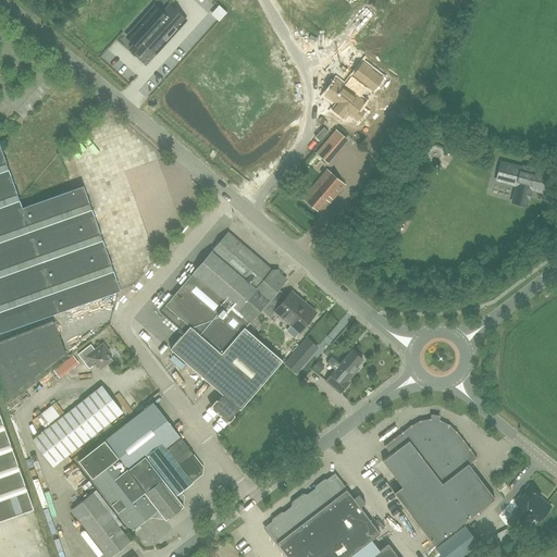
[(322,11),(316,17),(329,29),(345,12),(342,9),(337,4),(341,0),(324,0),(329,3),(322,11)]
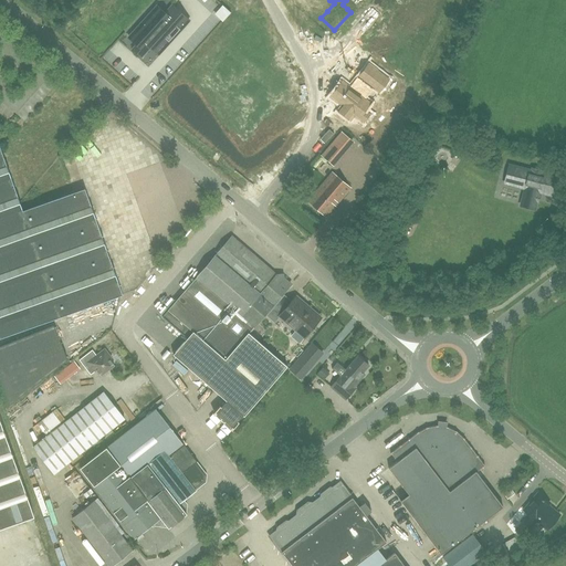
[(133,50),(140,58),(153,43),(160,51),(158,53),(157,52),(156,53),(158,54),(189,21),(173,6),(165,14),(157,7),(128,38),(137,45),(133,50)]
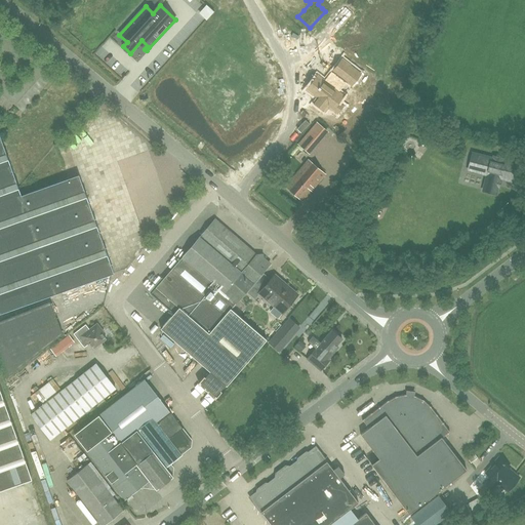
[(206,5),(201,11),(201,15),(206,21),(214,12),(206,5)]
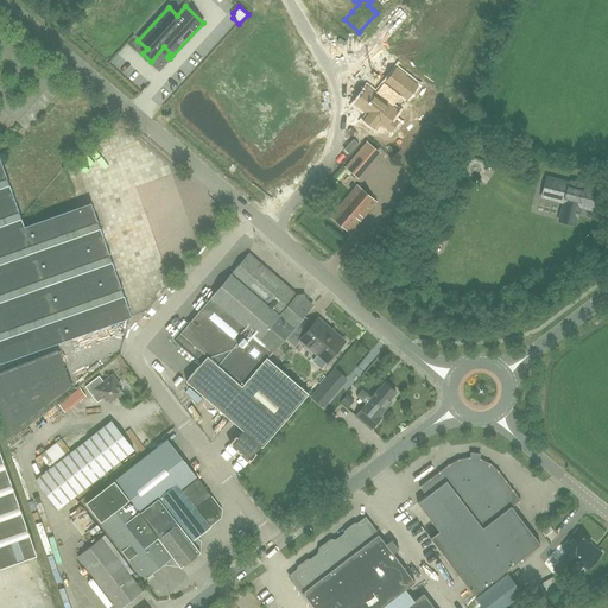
[(283,76),(276,78),(280,92),(287,89),(295,106),(289,108),(295,124),(304,120),(305,120),(301,107),(304,106),(304,103),(310,101),(315,100),(309,84),(311,83),(308,73),(305,74),(303,68),(298,69),(283,75),(283,76)]
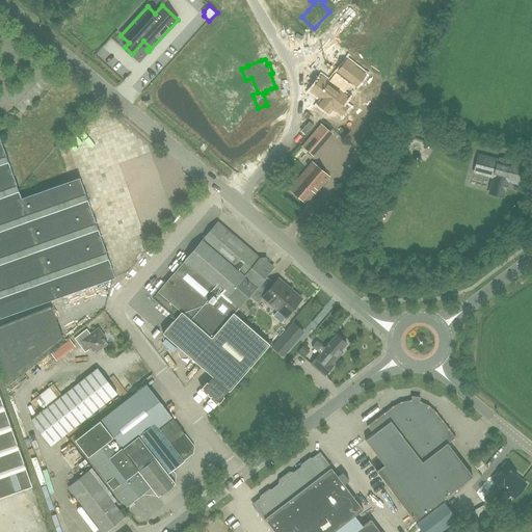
[(351,83),(355,87),(365,74),(346,60),(337,73),(351,83)]
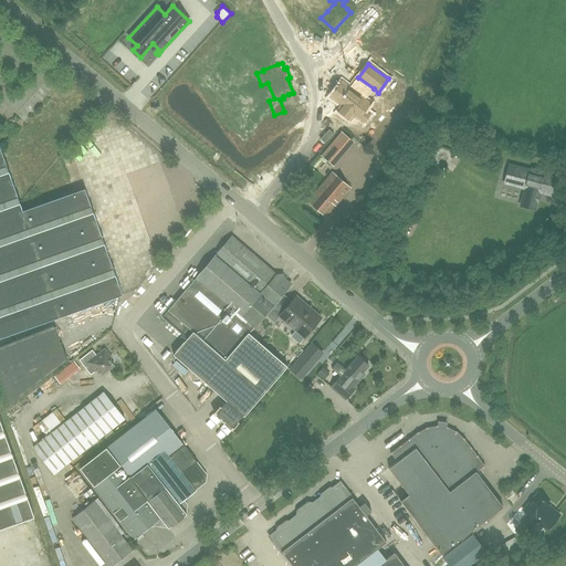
[(342,106),(338,111),(348,119),(352,115),(363,123),(370,113),(365,108),(370,103),(365,100),(350,87),(342,82),(329,97),(342,106)]
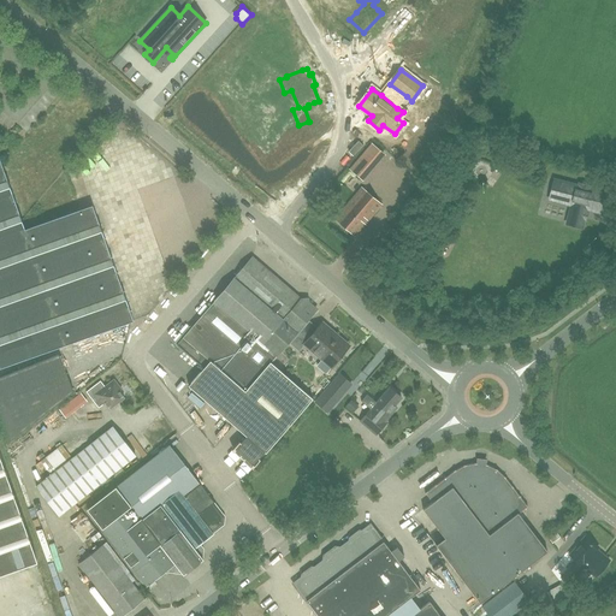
[(374,142),(347,172),(361,185),(389,157),(374,142)]
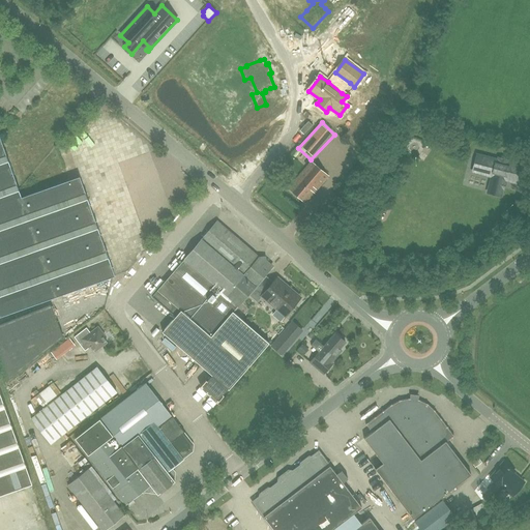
[(98,164),(133,152),(123,124),(89,136),(98,164)]
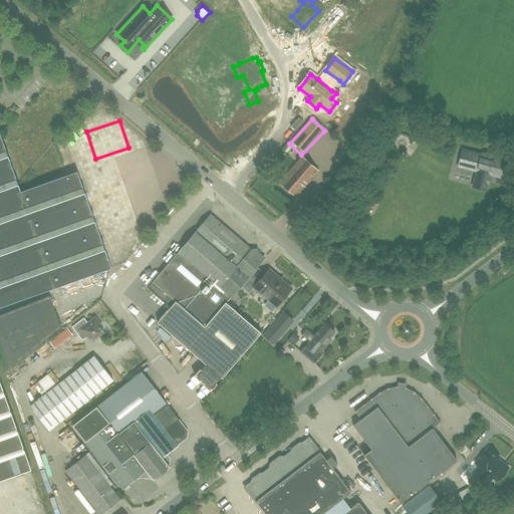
[(0,306),(111,266),(77,171),(21,191),(0,133),(0,306)]
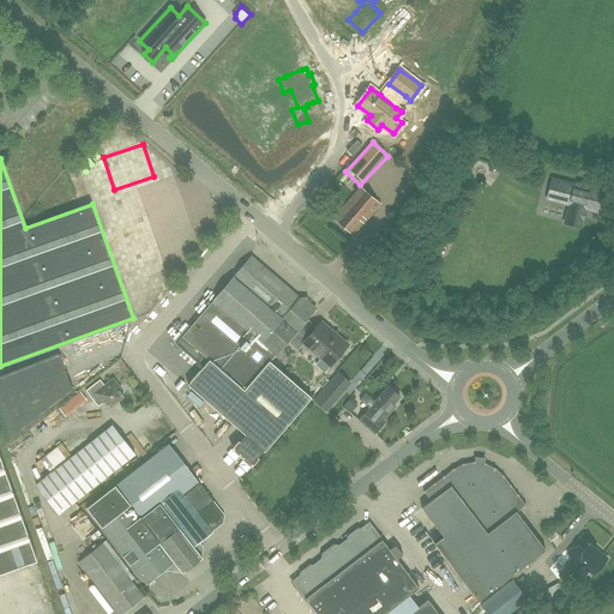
[(579,227),(581,220),(584,208),(600,212),(605,193),(587,188),(587,186),(578,184),(577,186),(559,181),(554,200),(570,204),(565,223),(579,227)]
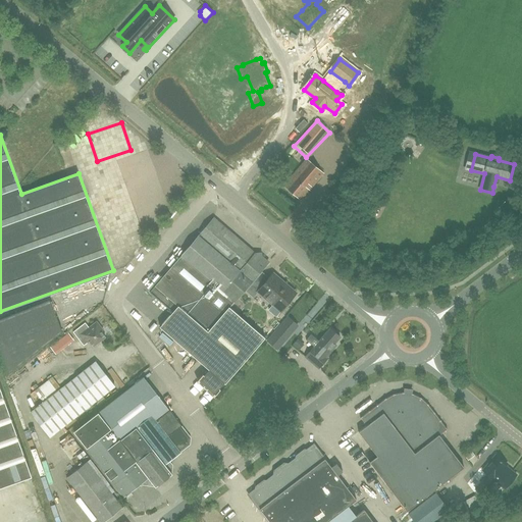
[(301,201),(324,174),(307,159),(283,187),(301,201)]
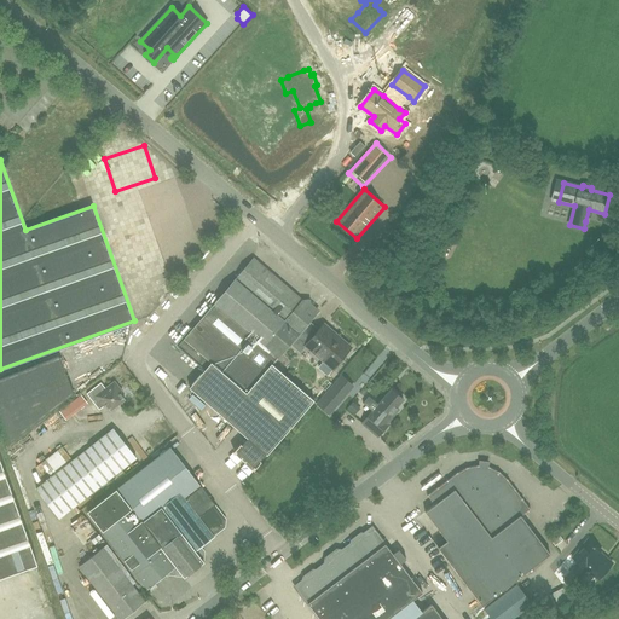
[(241,445),(235,452),(237,453),(254,468),(255,470),(261,463),(260,462),(266,455),(267,456),(314,401),(272,365),(317,313),(310,307),(305,307),(301,305),(304,301),(253,259),(178,347),(206,370),(190,388),(248,439),(242,446),(241,445)]
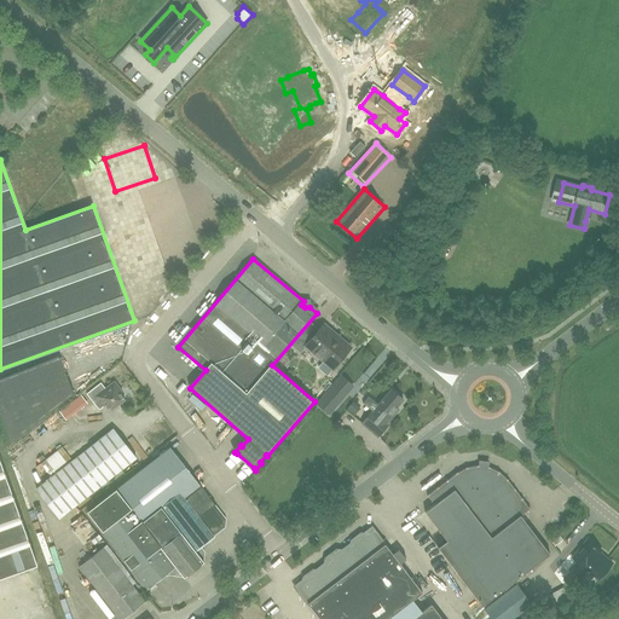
[(194,285),(200,276),(194,271),(186,282),(194,285)]
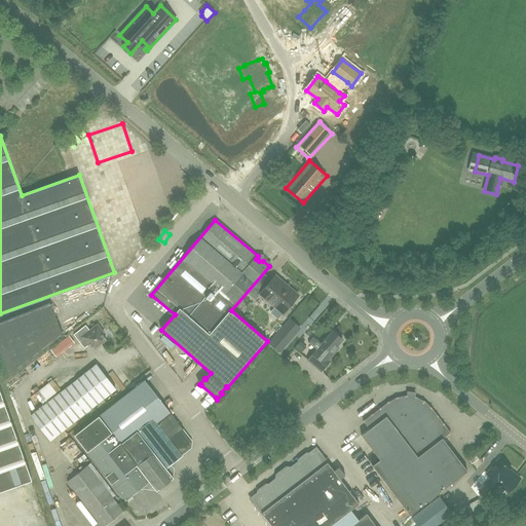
[(265,288),(258,282),(248,294),(255,300),(260,294),(283,312),(297,296),(274,276),(265,288)]
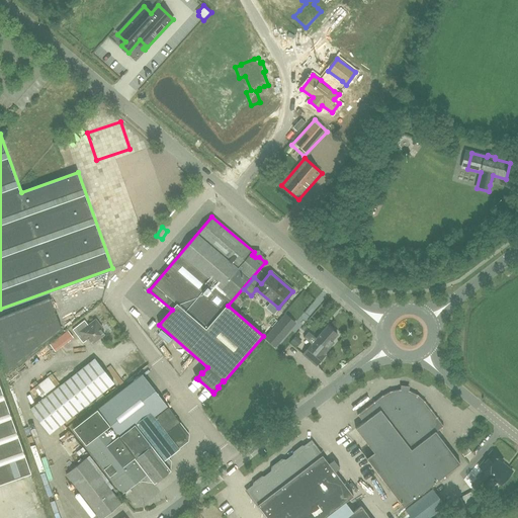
[(0,349),(8,369),(61,329),(49,297),(0,316),(0,349)]
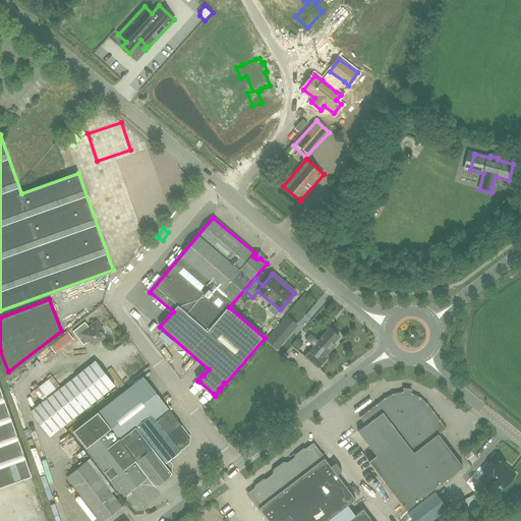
[(275,348),(291,331),(296,325),(286,315),(281,322),(265,340),(275,348)]
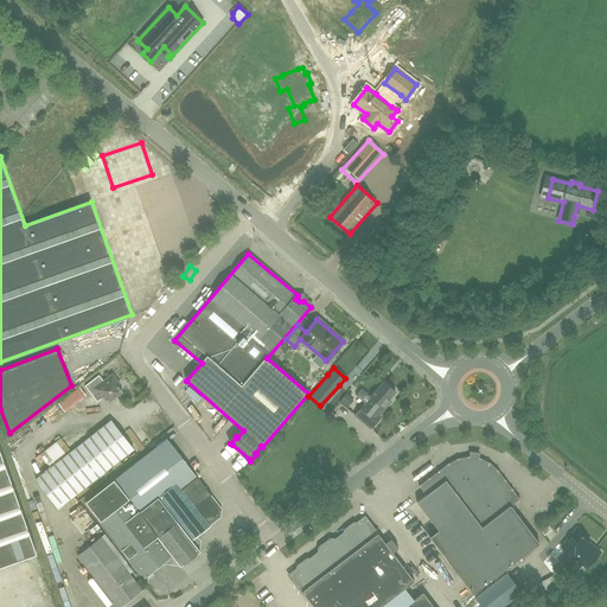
[(108,403),(122,391),(116,385),(119,383),(114,376),(104,383),(98,375),(84,385),(96,402),(103,396),(108,403)]
